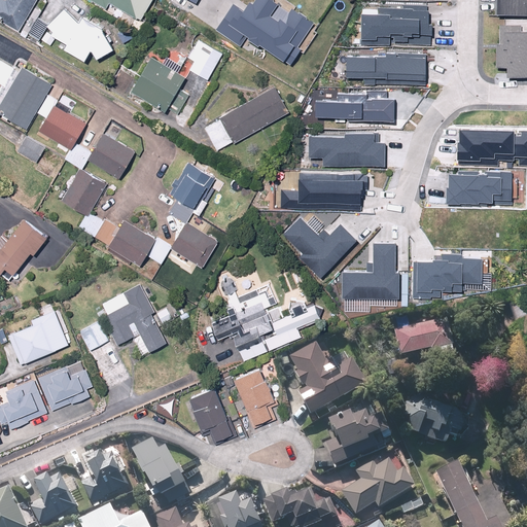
[(37,0),(6,0),(6,1),(2,0),(0,0),(0,22),(1,23),(2,23),(20,32),(37,0)]
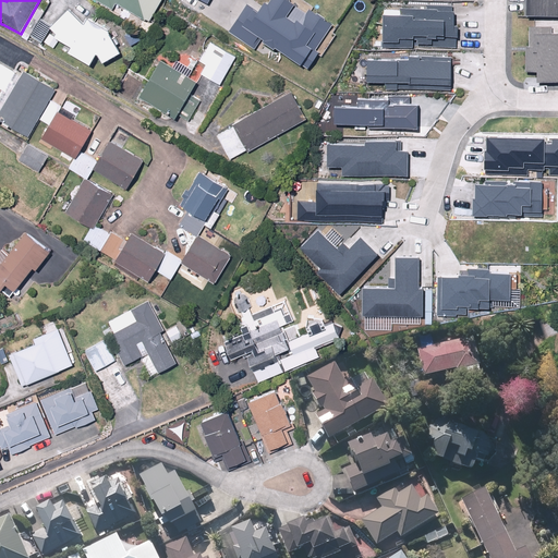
[(91,0),(109,11),(112,4),(142,23),(156,0),(91,0)]
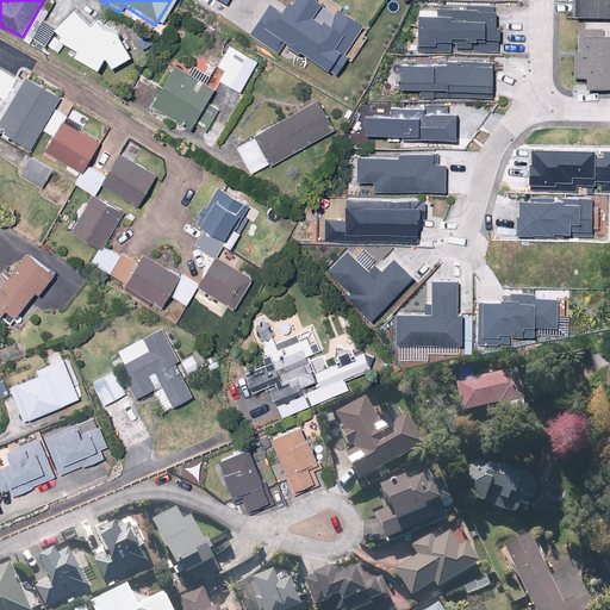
[(287,44),(330,72),(360,24),(322,0),(294,0),(287,12),(272,2),(249,38),(279,56),(287,44)]
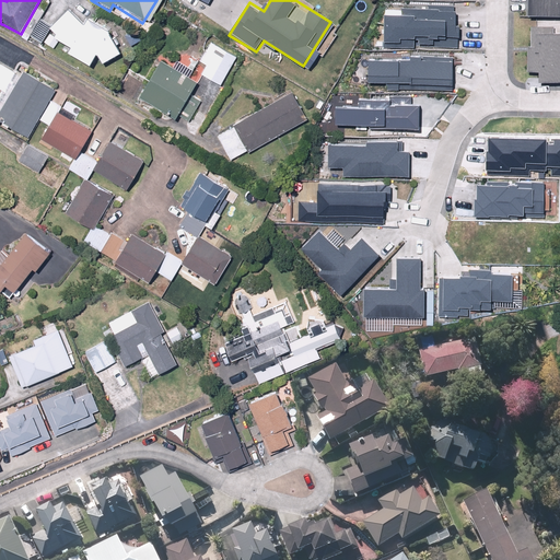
[(559,0),(526,0),(526,15),(559,16),(559,0)]
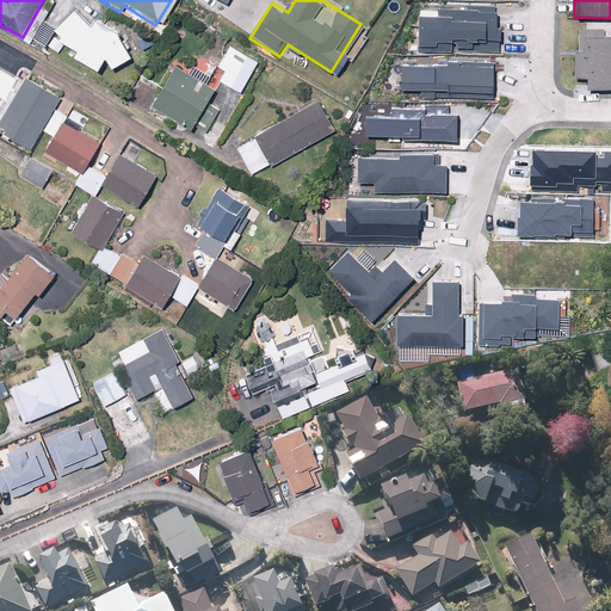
[(418,50),(497,53),(498,11),(437,8),(437,17),(419,17),(418,50)]
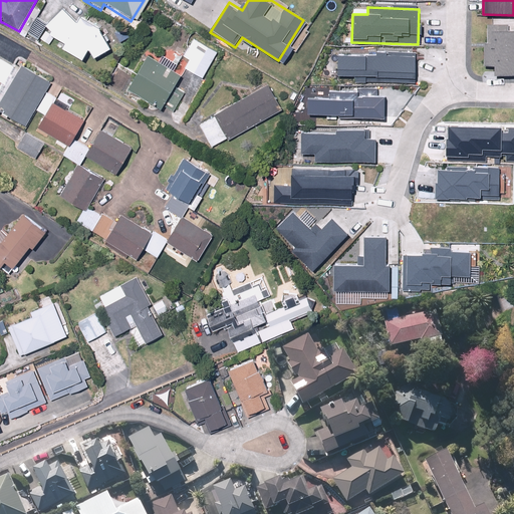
[(73,25),(60,10),(41,27),(46,32),(40,39),(47,45),(51,40),(60,44),(57,49),(79,62),(85,52),(89,59),(106,49),(97,32),(79,18),(73,25)]
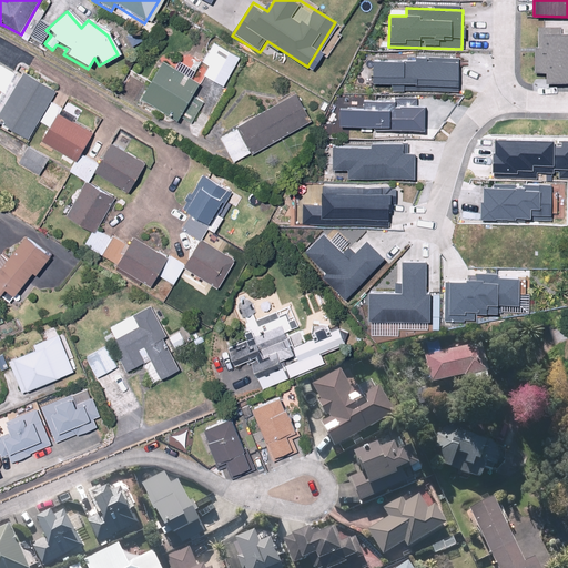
[(536,81),(567,82),(567,28),(537,28),(536,81)]
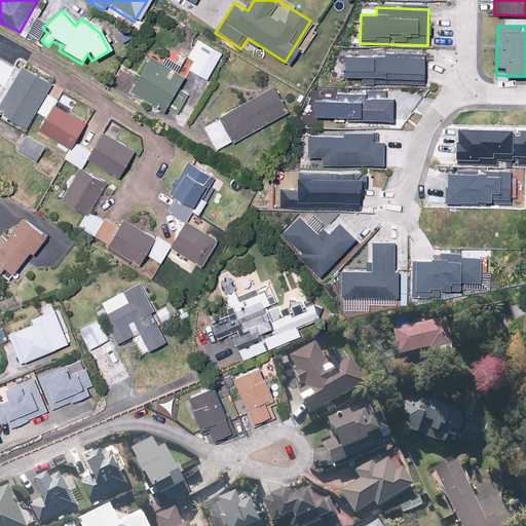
[(205,81),(221,54),(195,40),(180,67),(205,81)]
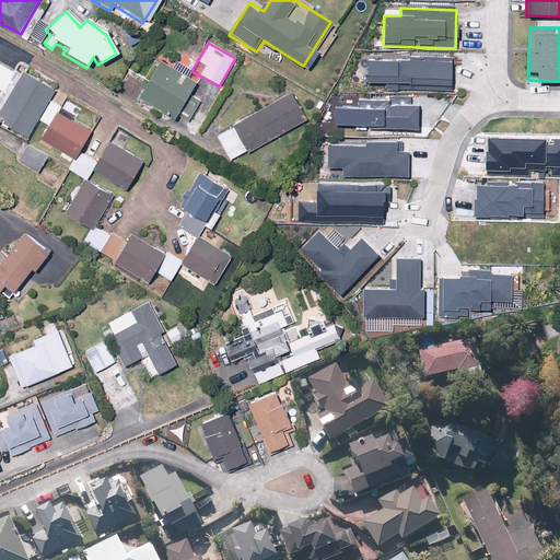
[(384,90),(452,92),(453,62),(366,59),(366,82),(384,83),(384,90)]
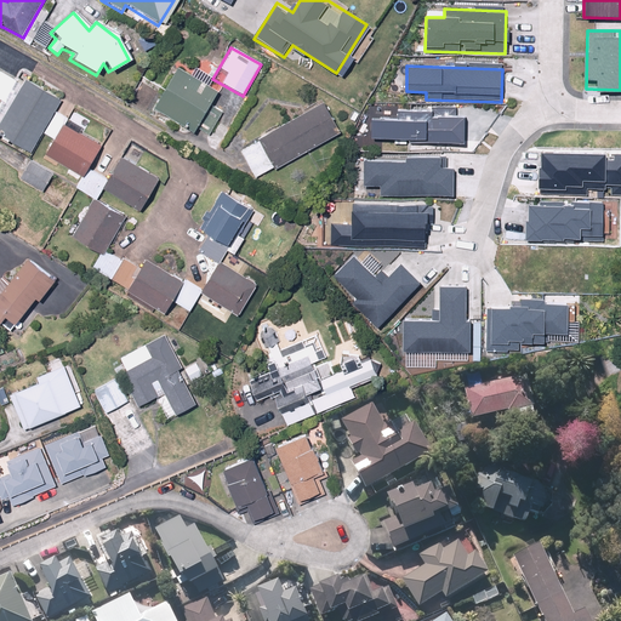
[(192,135),(216,92),(174,69),(151,112),(192,135)]
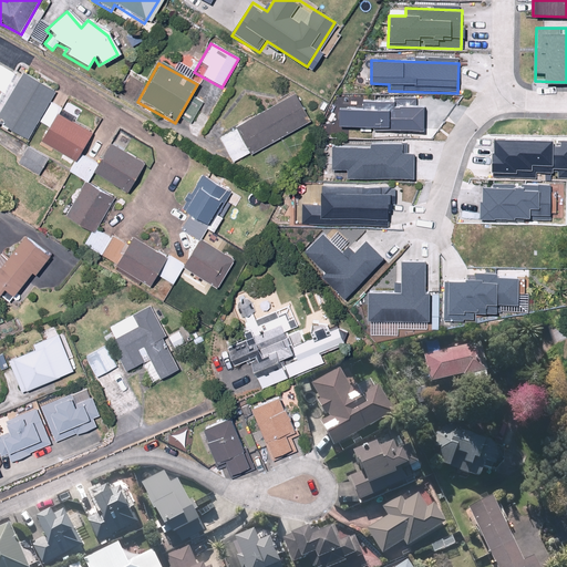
[(0,91),(2,93),(12,74),(0,66),(0,91)]
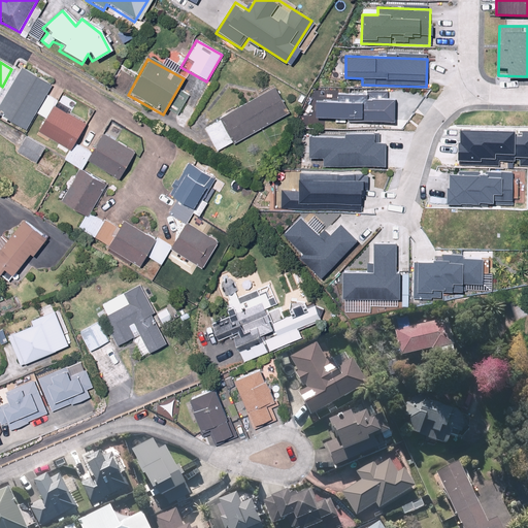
[(0,120),(23,133),(52,85),(15,63),(11,69),(2,87),(0,89),(0,120)]
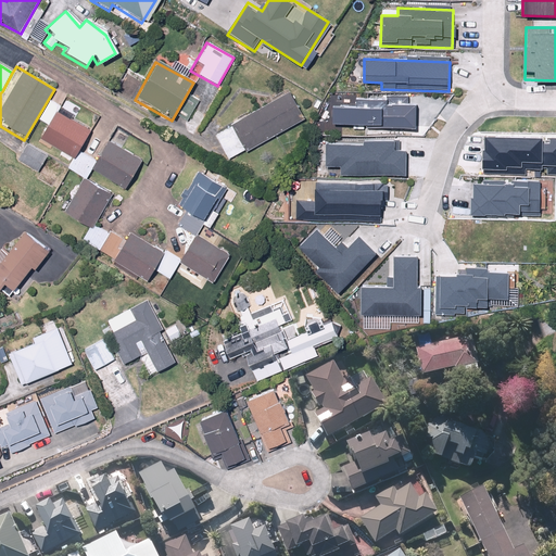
[(214,135),(229,162),(304,118),(289,91),(214,135)]
